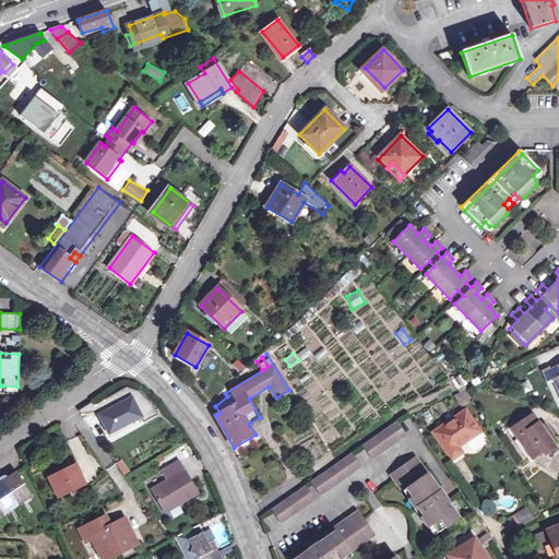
[(557,377),(552,368),(548,370),(551,379),(557,377)]
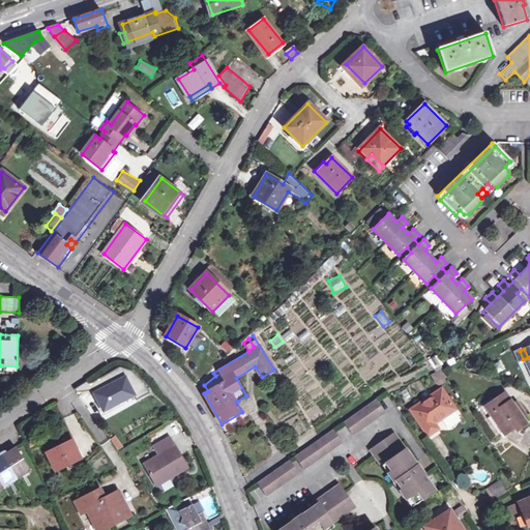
[(430,357),(433,366),(440,364),(437,355),(430,357)]
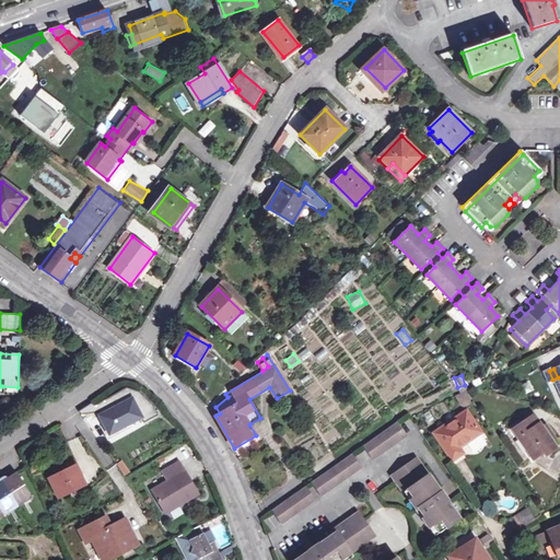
[(106,434),(142,418),(133,398),(101,413),(105,423),(102,426),(106,434)]
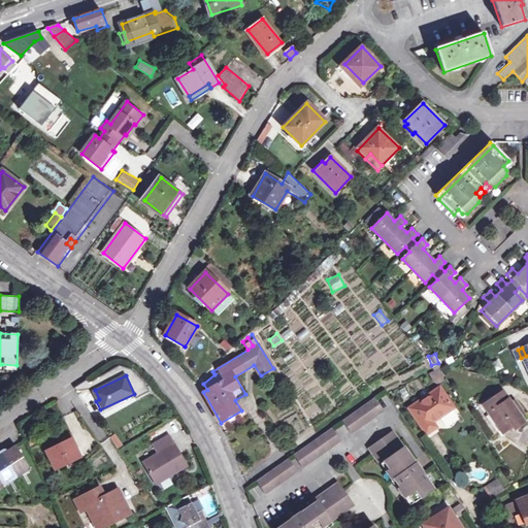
[(492,408),(488,410),(501,431),(512,424),(513,426),(522,420),(518,414),(520,411),(512,399),(508,401),(501,390),(487,400),(492,408)]
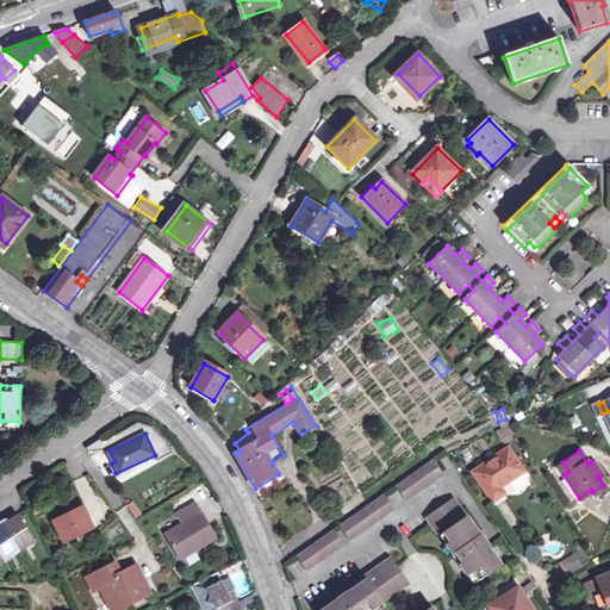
[(510,452),(474,474),(492,504),(504,497),(500,491),(526,475),(510,452)]
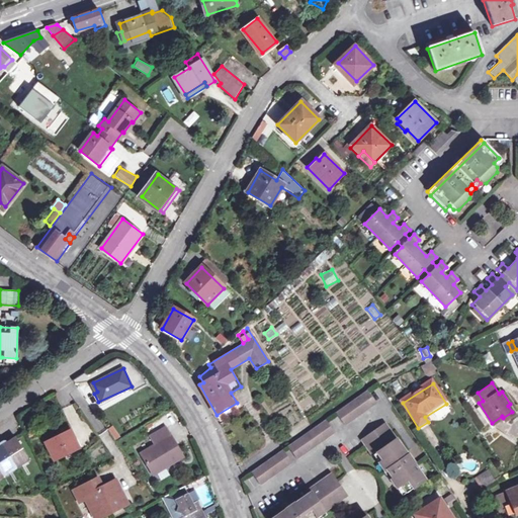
[(369,393),(367,390),(336,412),(345,424),(375,402),(369,393)]
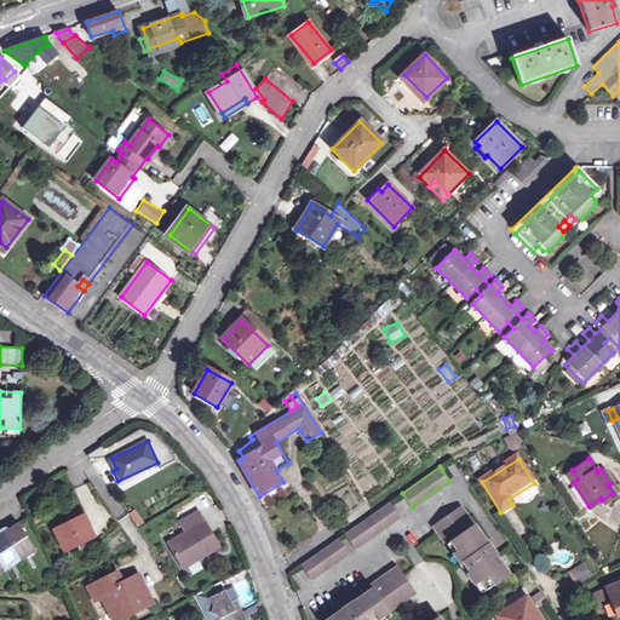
[(578,480),(572,470),(567,472),(573,482),(578,480)]
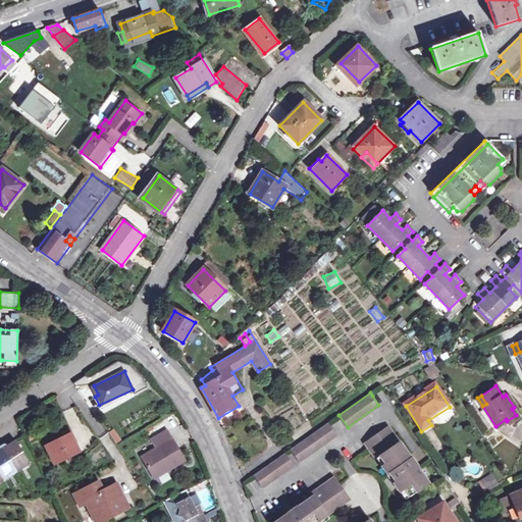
[(337,434),(328,422),(314,432),(292,449),(300,461),(337,434)]
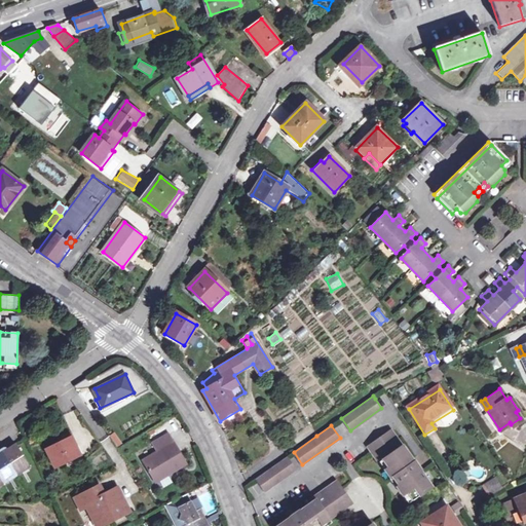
[(30,442),(39,438),(34,427),(25,433),(30,442)]
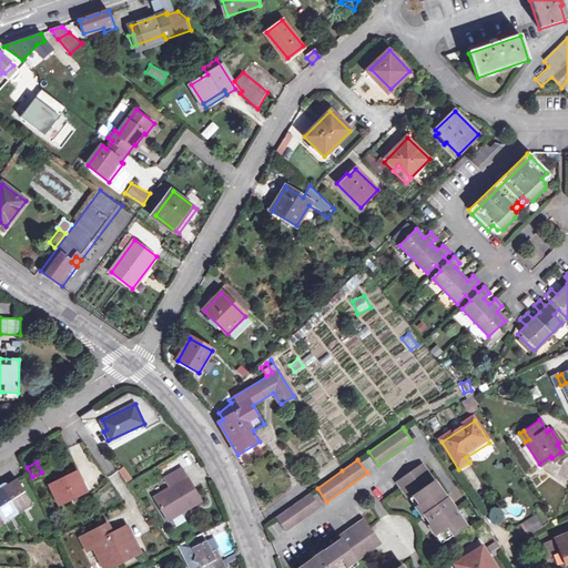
[(419,507),(415,510),(421,519),(423,517),(429,526),(427,527),(433,537),(438,535),(444,543),(465,527),(453,510),(445,499),(422,465),(396,484),(398,486),(408,501),(413,498),(419,507)]
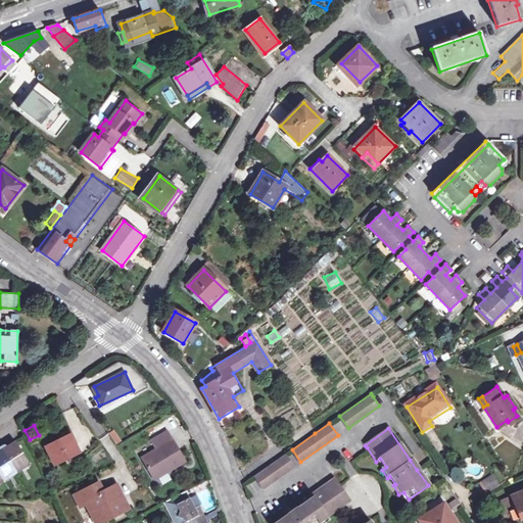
[(115,444),(121,440),(113,429),(108,433),(115,444)]
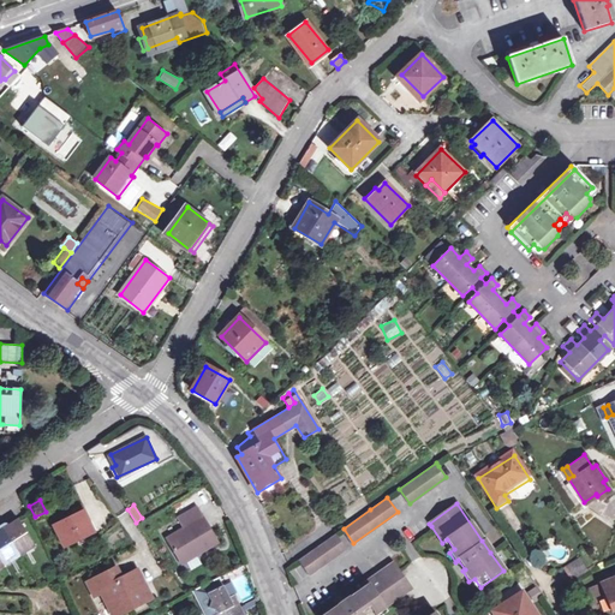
[(181,563),(216,542),(196,508),(178,519),(184,527),(167,537),(181,563)]
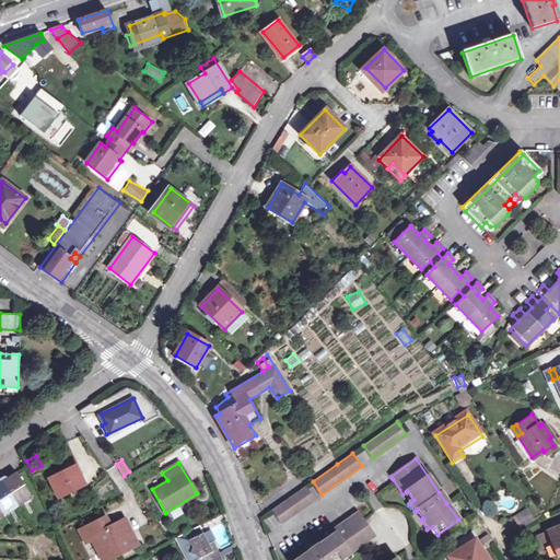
[(77,464),(49,477),(58,497),(84,486),(79,476),(81,475),(77,464)]
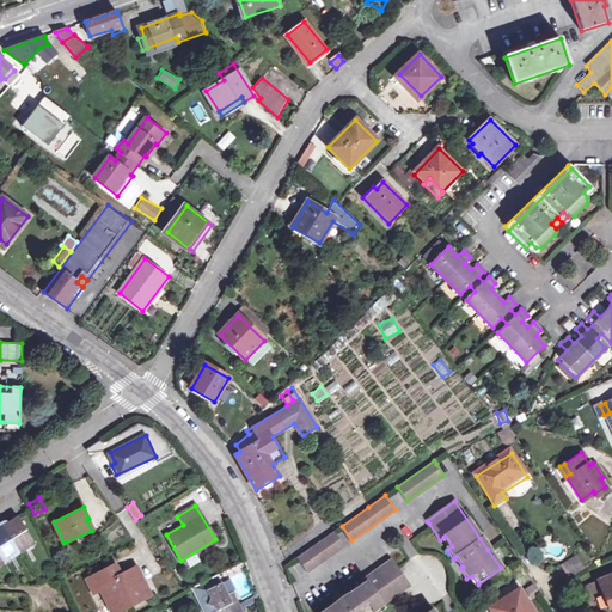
[(0,565),(35,545),(20,521),(11,526),(8,522),(4,522),(0,524),(0,565)]
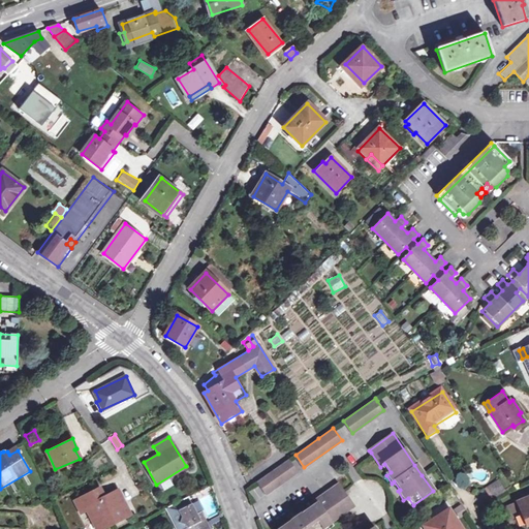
[(299,471),(289,459),(257,481),(267,494),(299,471)]
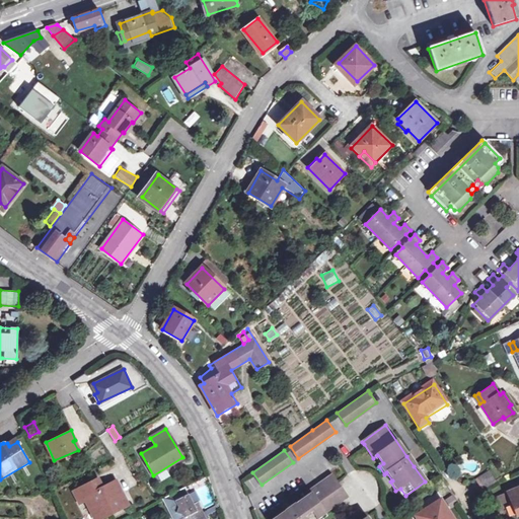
[(377,455),(373,458),(379,466),(383,463),(377,455)]
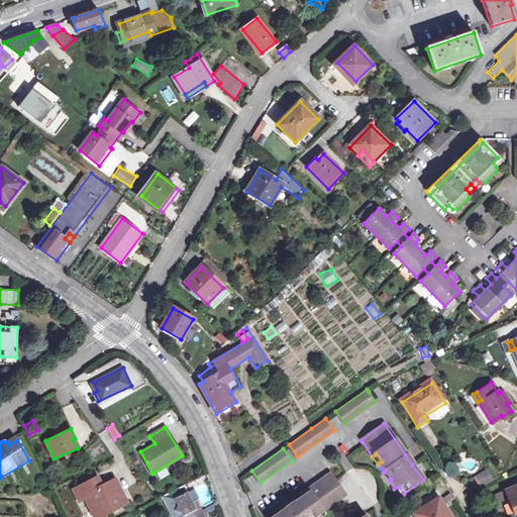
[(410,454),(405,454),(412,464),(413,459),(410,454)]
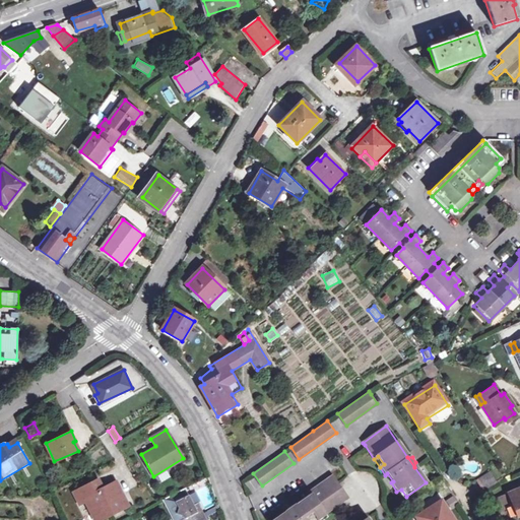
[(485,485),(496,479),(491,470),(480,477),(485,485)]
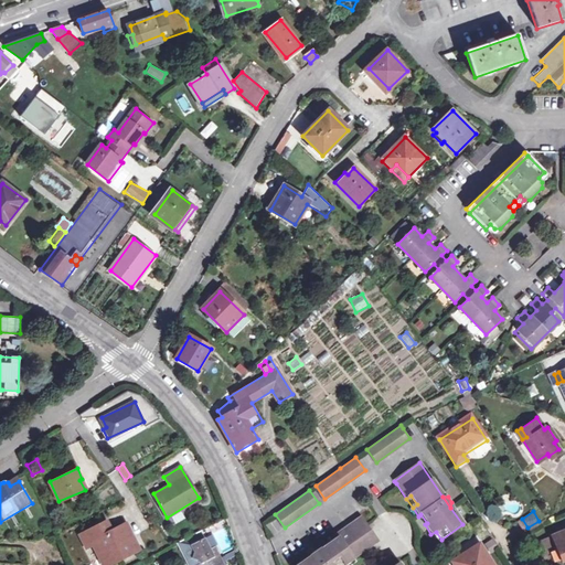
[(323,550),(313,556),(300,564),(345,564),(363,552),(359,545),(373,535),(361,518),(337,534),(340,537),(323,550)]
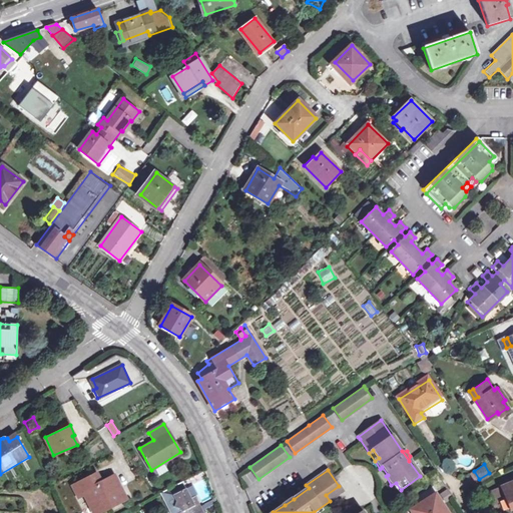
[(84,494),(93,512),(97,512),(125,499),(113,476),(100,482),(95,474),(72,485),(78,497),(84,494)]
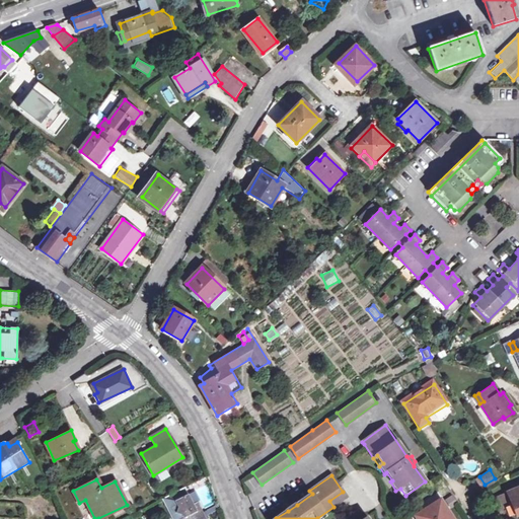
[(518,514),(518,487),(495,497),(500,509),(511,504),(516,516),(518,514)]
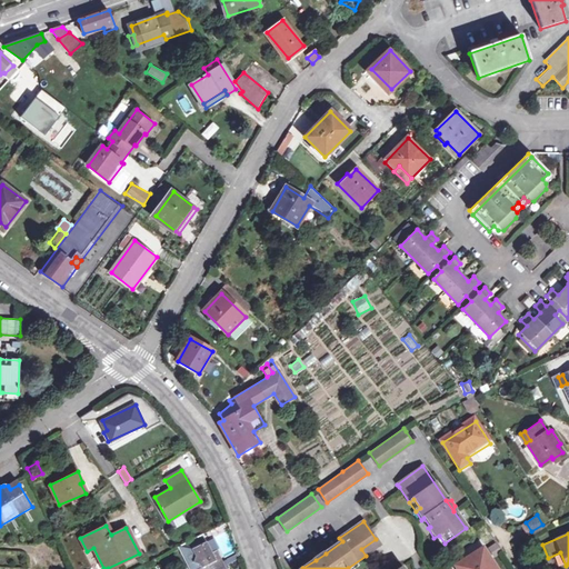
[(381,546),(376,539),(361,549),(366,556),(381,546)]
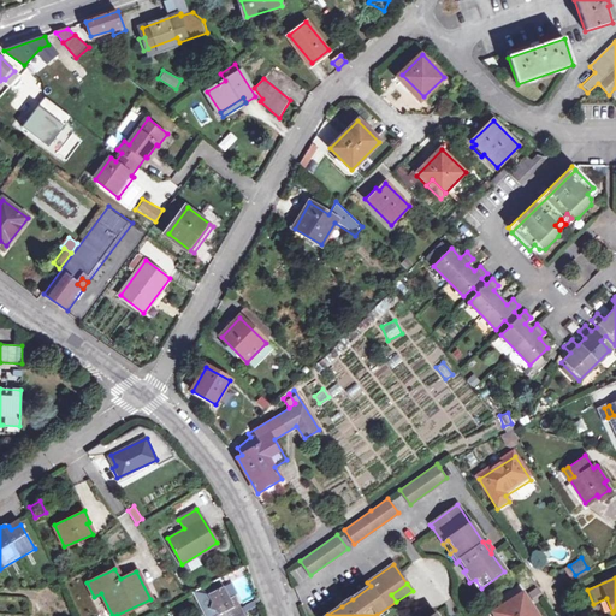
[(243,615),(235,597),(229,599),(224,587),(208,594),(212,602),(209,608),(215,609),(218,614),(212,615),(243,615)]
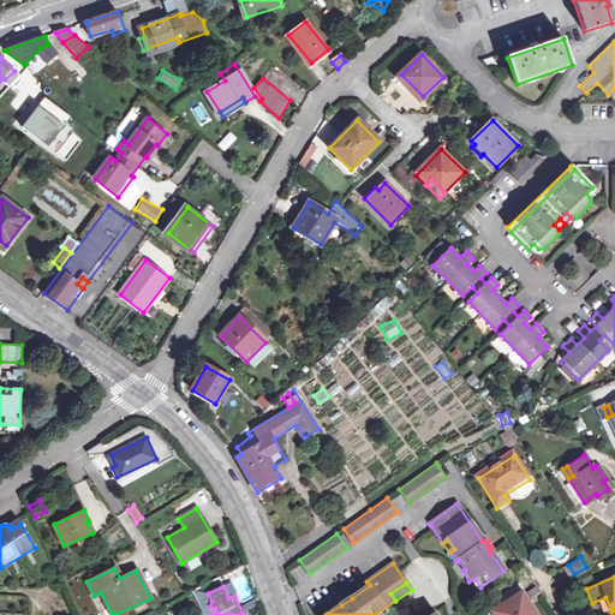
[(533,614),(520,593),(493,610),(495,614),(533,614)]
